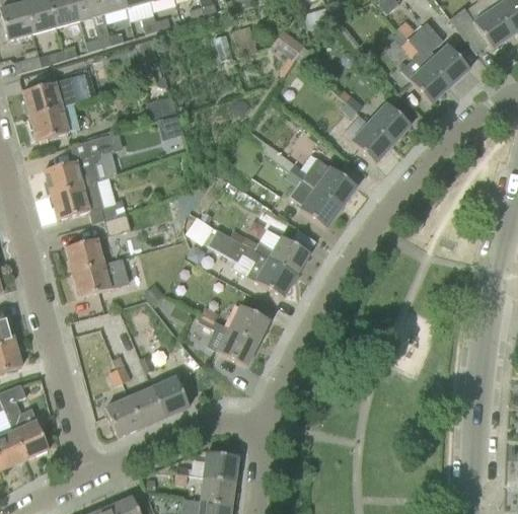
[(27,0),(23,1),(32,33),(56,26),(48,0),(27,0)]
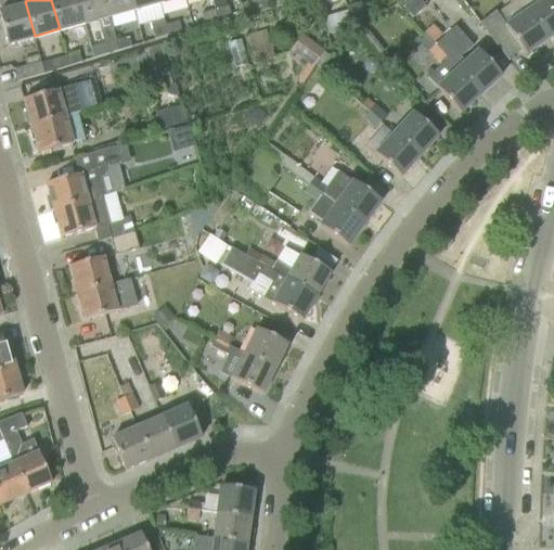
[(51,0),(60,28),(86,22),(79,0),(51,0)]
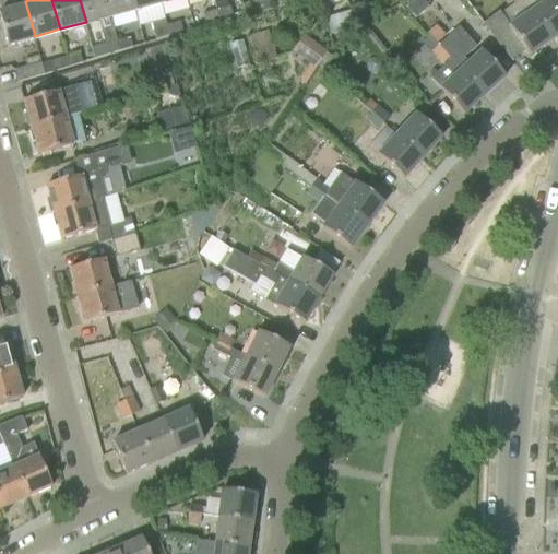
[(80,0),(86,22),(111,15),(107,0),(80,0)]
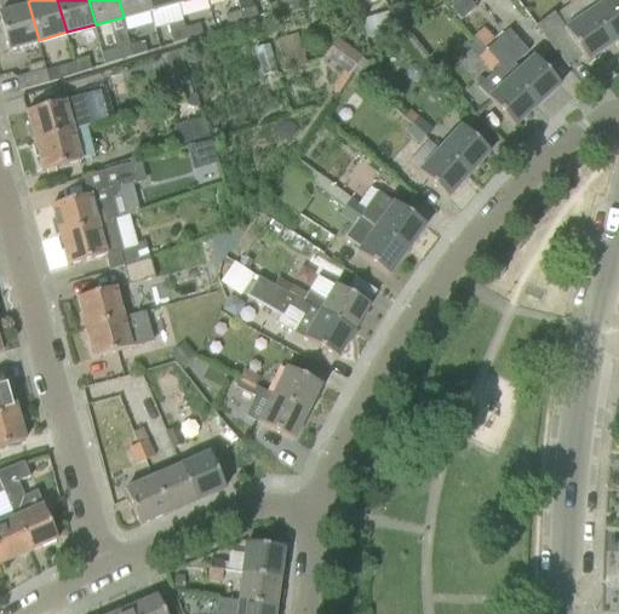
[(119,0),(124,17),(152,10),(149,0),(119,0)]
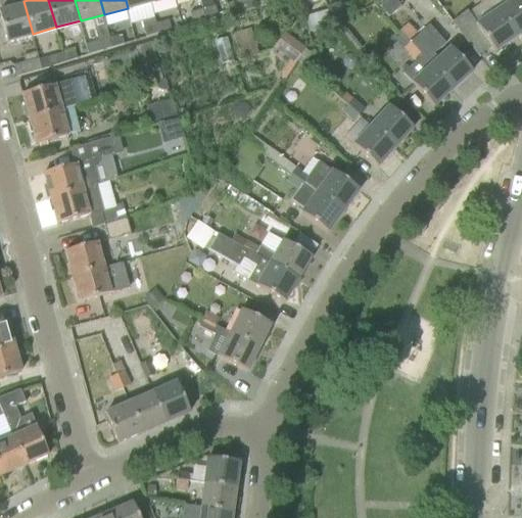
[(126,0),(128,8),(151,1),(151,0),(126,0)]
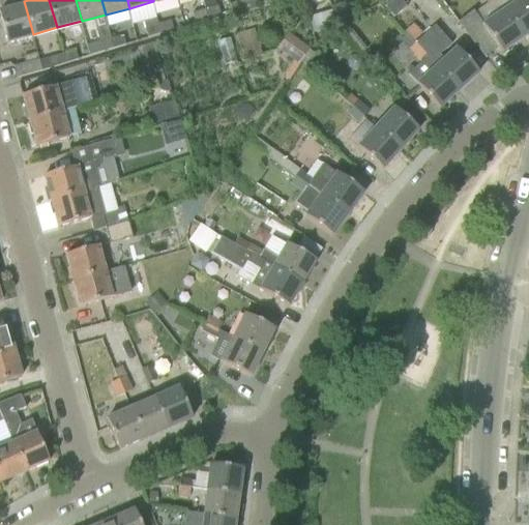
[(235,0),(231,1),(234,11),(258,5),(256,0),(235,0)]
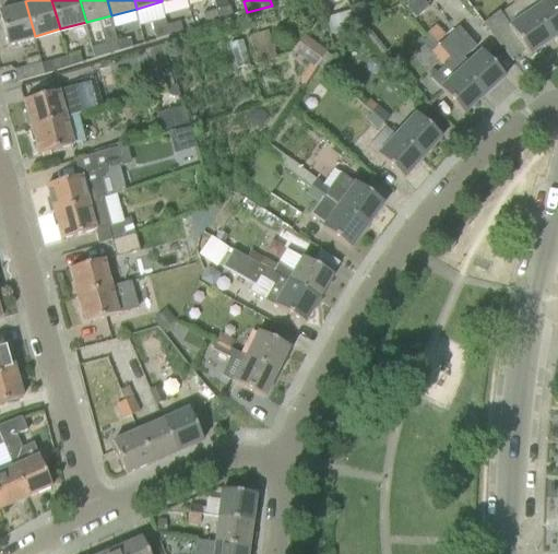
[(370,14),(366,0),(359,0),(352,3),(357,20),(370,14)]
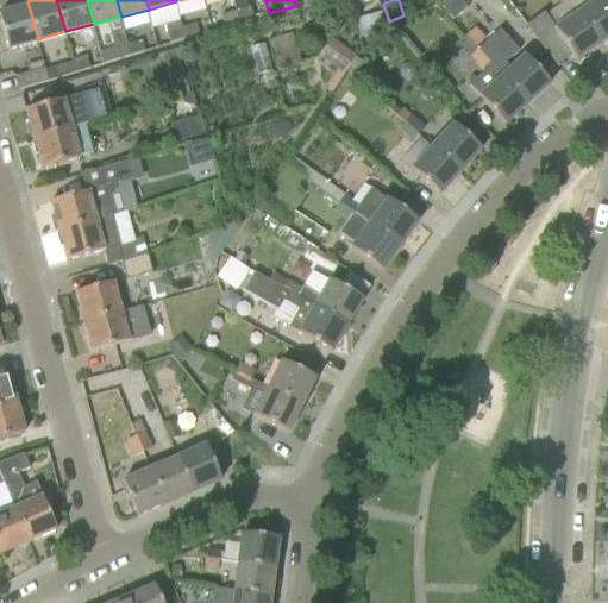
[(469,5),(464,0),(446,0),(443,2),(453,16),(469,5)]
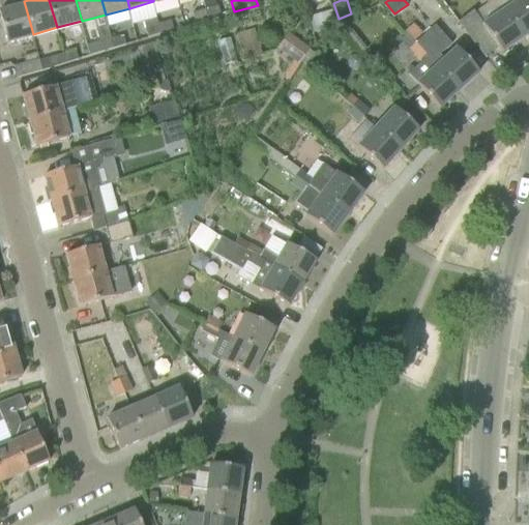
[(524,34),(528,30),(528,0),(517,0),(506,7),(524,34)]
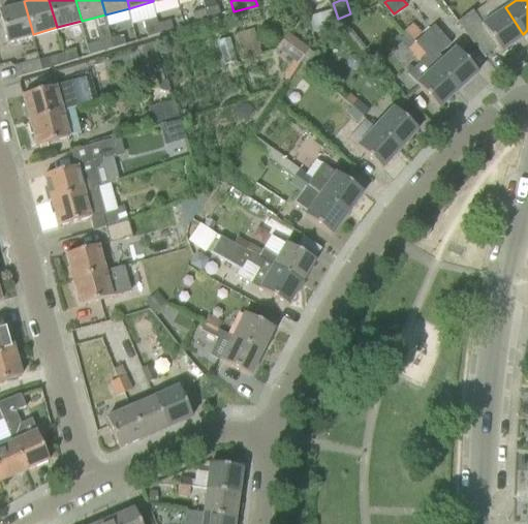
[(0,7),(0,8),(8,40),(33,34),(24,1),(0,7)]
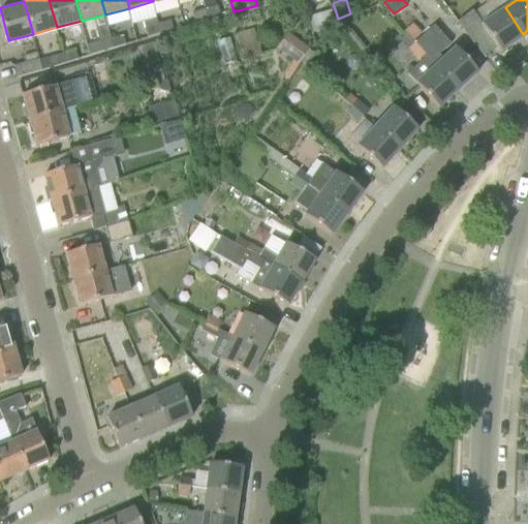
[(206,5),(208,14),(221,10),(219,2),(206,5)]
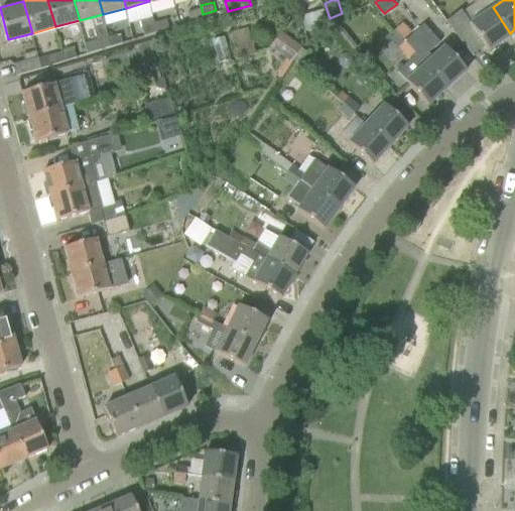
[(203,14),(201,5),(188,9),(191,18),(203,14)]
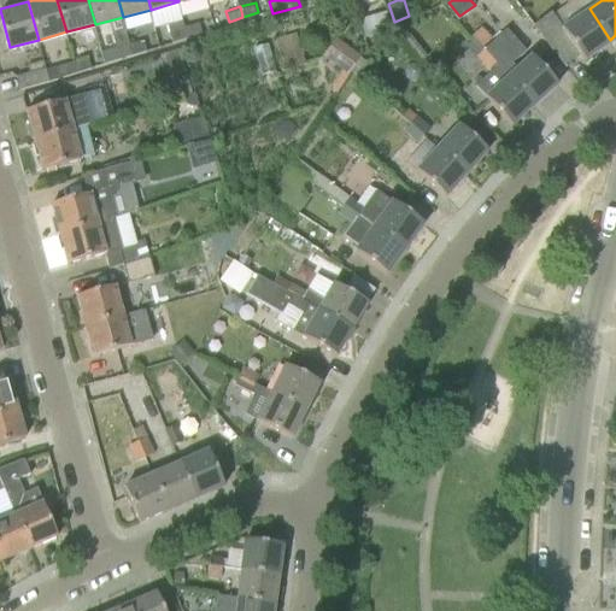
[(393,25),(387,7),(359,17),(365,34),(393,25)]
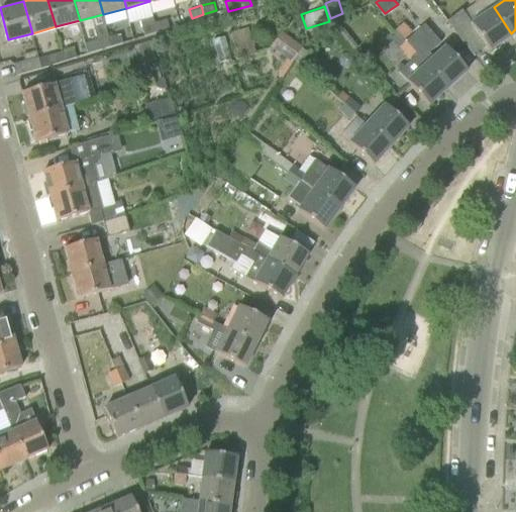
[(463,9),(465,8),(465,7),(463,6),(447,19),(475,53),(488,43),(490,47),(511,33),(494,7),(473,21),(463,9)]
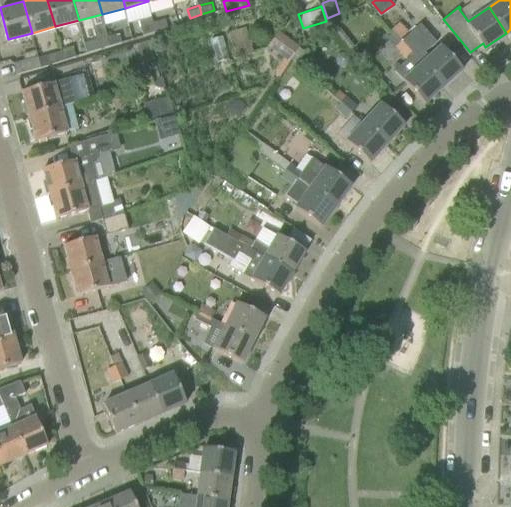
[(166,16),(153,20),(156,29),(168,25),(166,16)]
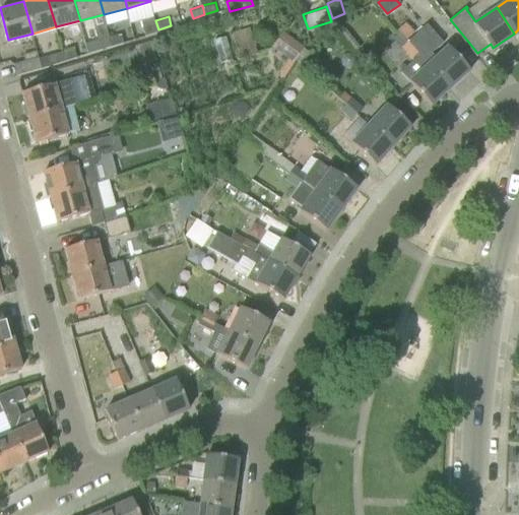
[(158,29),(155,20),(144,23),(146,33),(158,29)]
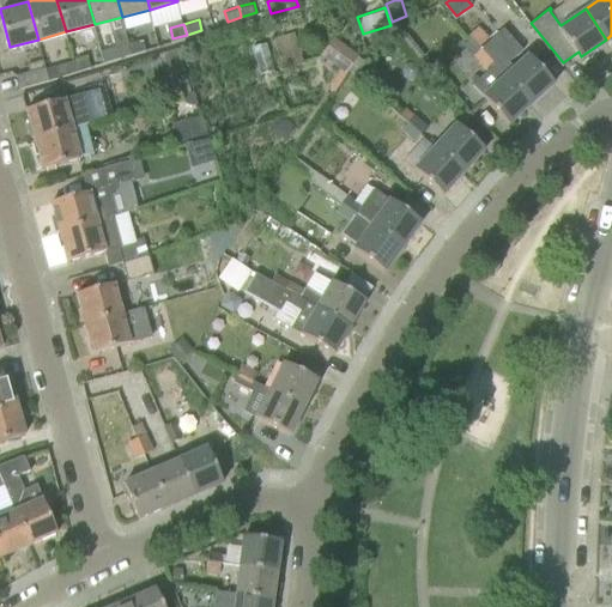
[(418,58),(425,53),(403,24),(397,30),(418,58)]
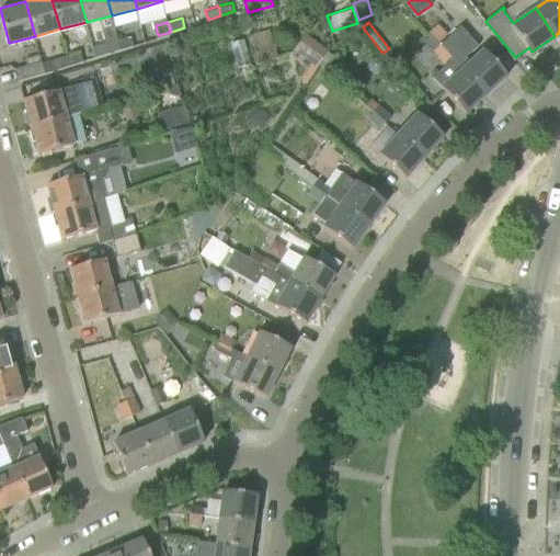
[(432,33),(440,41),(448,32),(438,22),(430,30),(432,32),(432,33)]
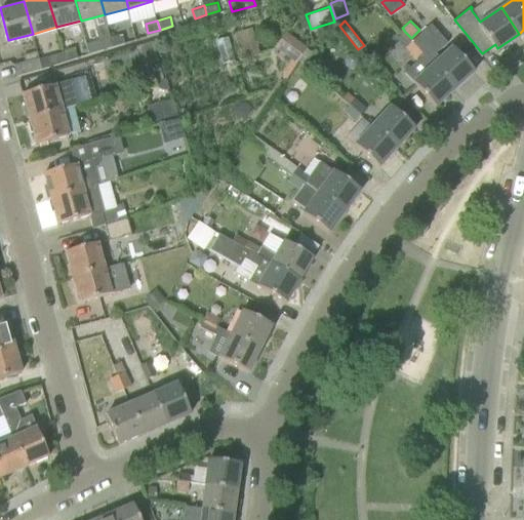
[(455,87),(475,69),(452,45),(440,56),(436,51),(446,41),(430,23),(412,40),(455,87)]
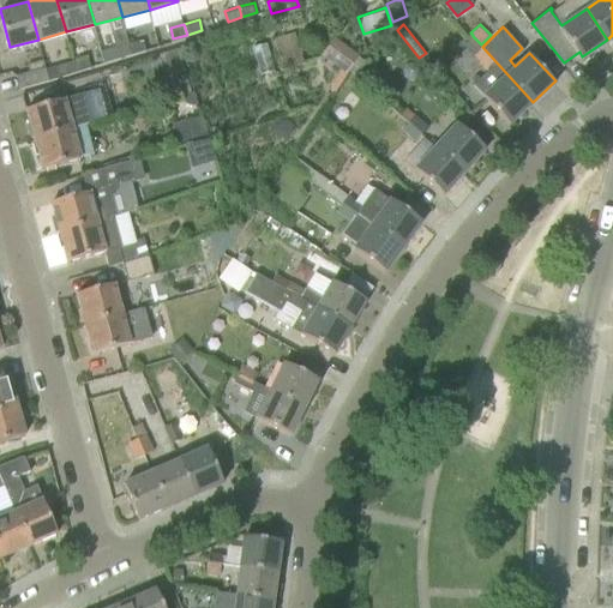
[(305,60),(295,29),(275,35),(283,66),(305,60)]
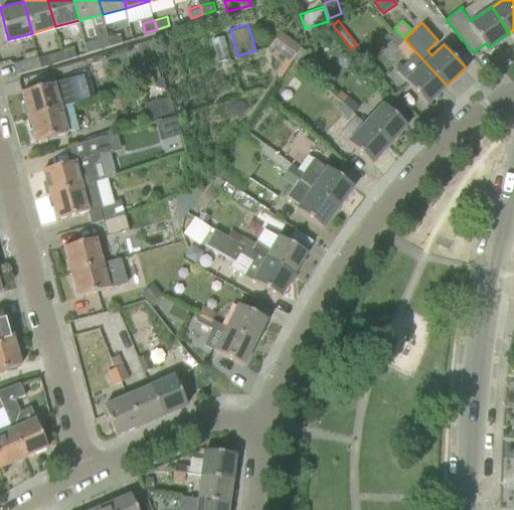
[(405,79),(427,103),(447,86),(404,39),(403,37),(396,30),(390,35),(391,37),(401,47),(409,57),(396,69),(405,79)]
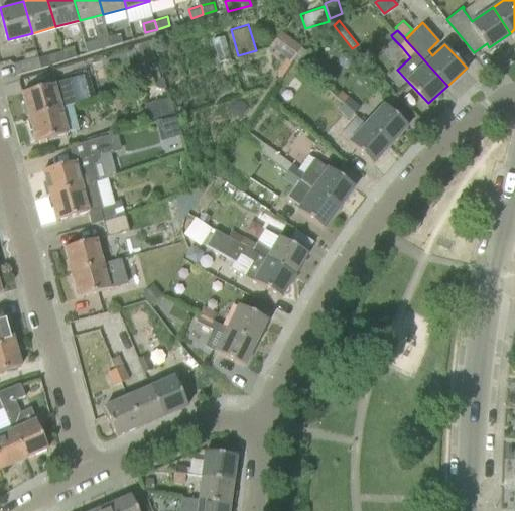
[(108,34),(111,43),(123,40),(121,31),(108,34)]
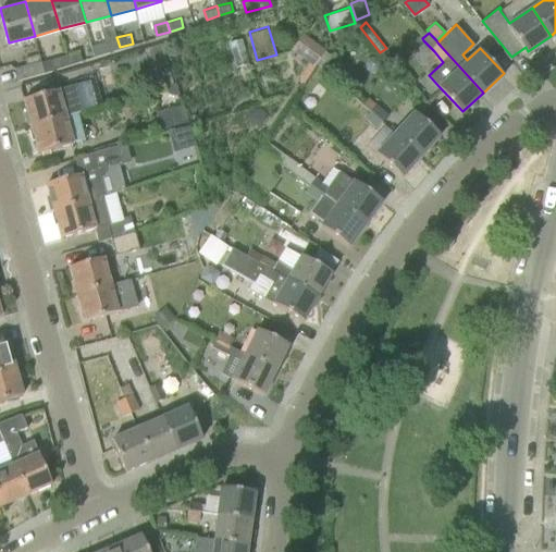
[(319,60),(325,49),(305,34),(294,48),(314,63),(318,59),(319,60)]
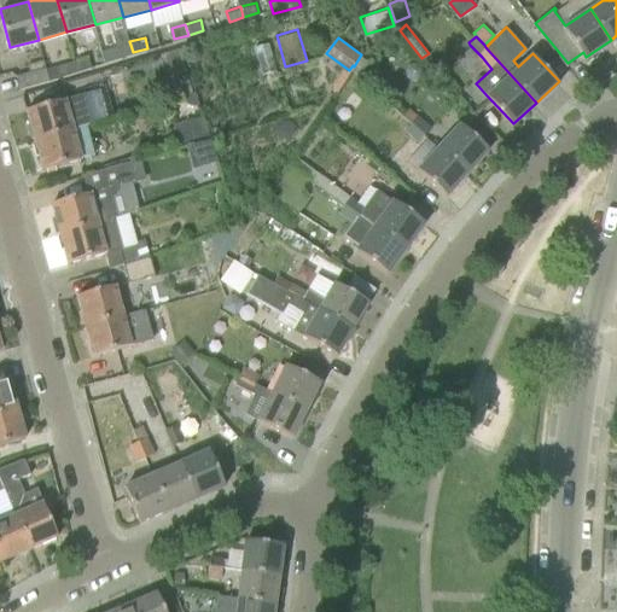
[(133,52),(129,41),(116,45),(118,57),(133,52)]
